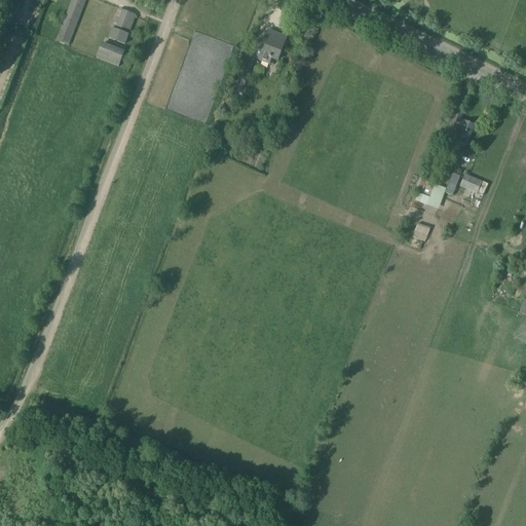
[(69,47),(86,0),(71,0),(55,42),(69,47)]
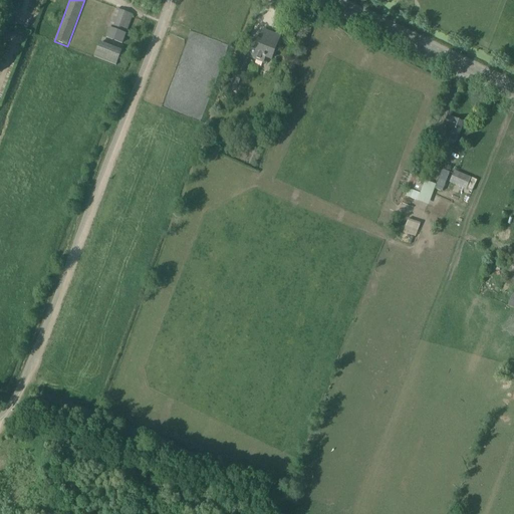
[(109,28),(105,37),(106,38),(122,44),(125,34),(133,15),(116,9),(109,28)]
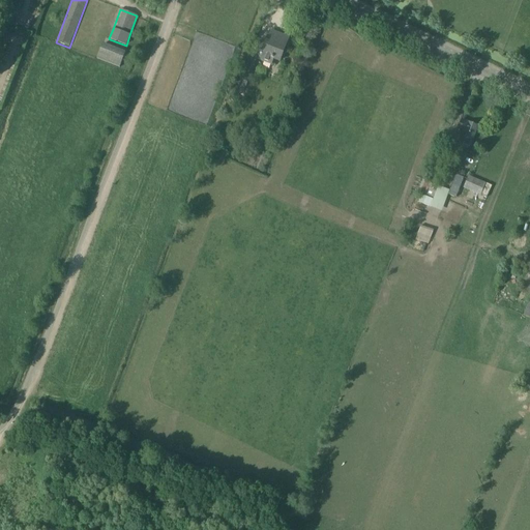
[(269,42),(263,40),(256,59),(272,66),(274,60),(280,62),(289,38),(273,32),(269,42)]
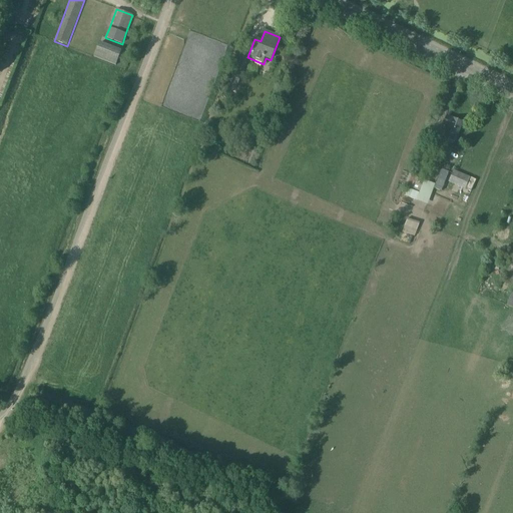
[(96,50),(93,56),(115,65),(120,51),(99,43),(96,50)]
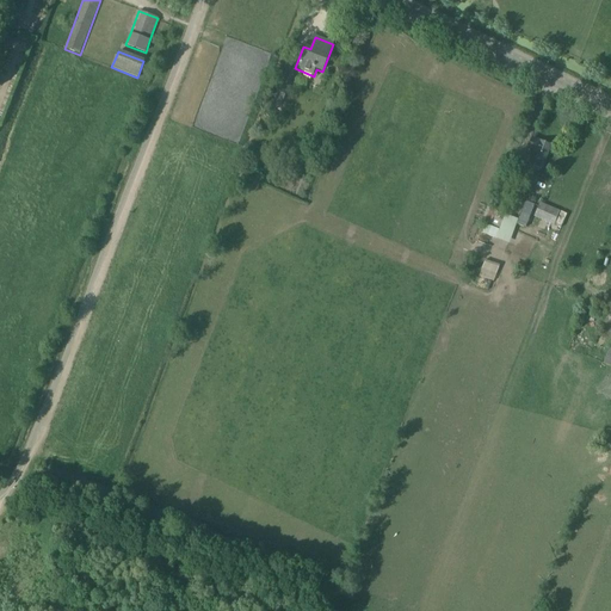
[(287,68),(275,100),(282,104),(295,71),(287,68)]
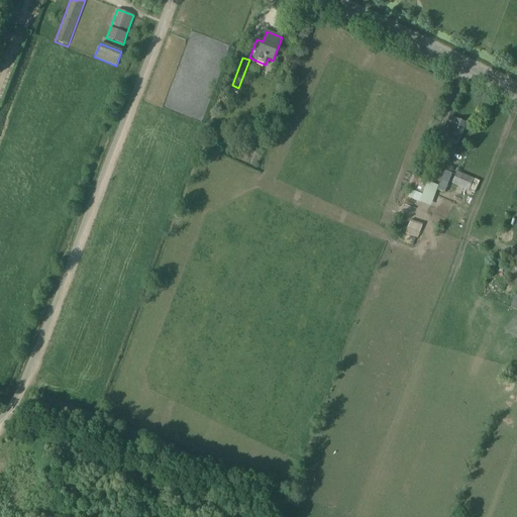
[(451,134),(449,140),(458,143),(460,138),(467,124),(457,120),(450,118),(447,126),(453,129),(451,134)]
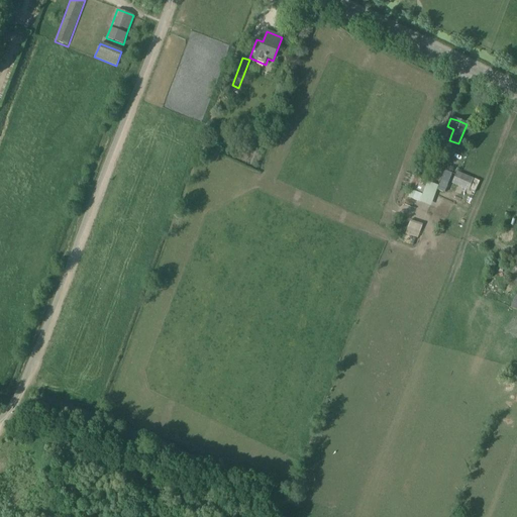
[(438,186),(428,182),(425,181),(430,169),(422,166),(412,192),(423,196),(426,188),(432,190),(431,192),(435,193),(438,186)]
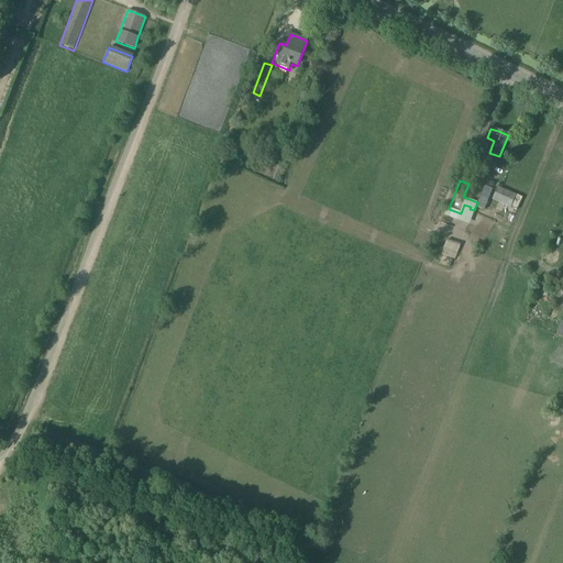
[(484,187),(475,208),(484,211),(492,190),(484,187)]
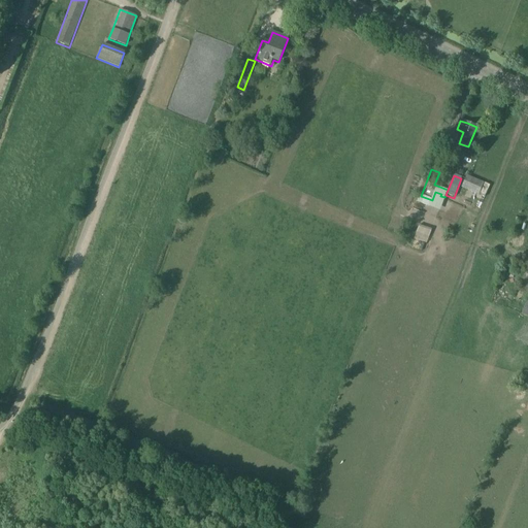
[(467,175),(462,188),(480,195),(480,194),(485,183),(470,176),(467,175)]
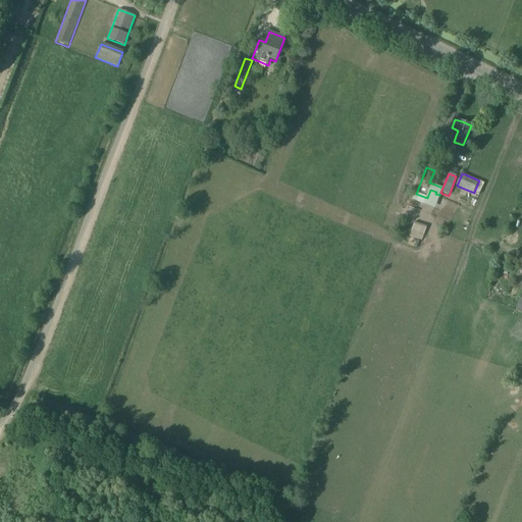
[(479,181),(474,193),(479,196),(484,184),(479,181)]
